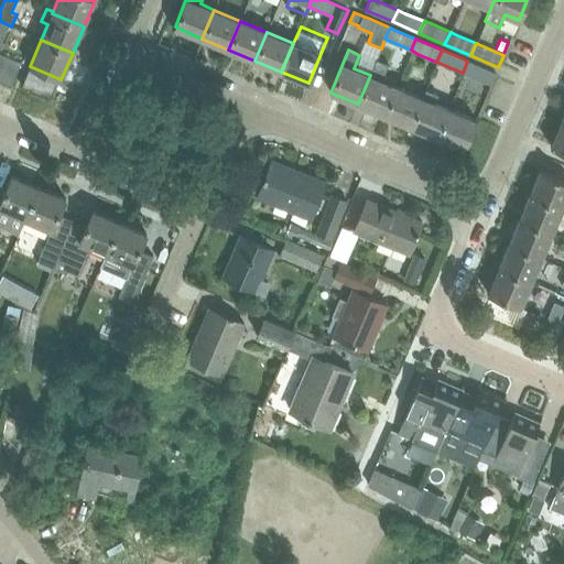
[(21,63),(8,57),(0,74),(0,82),(11,87),(21,63)]
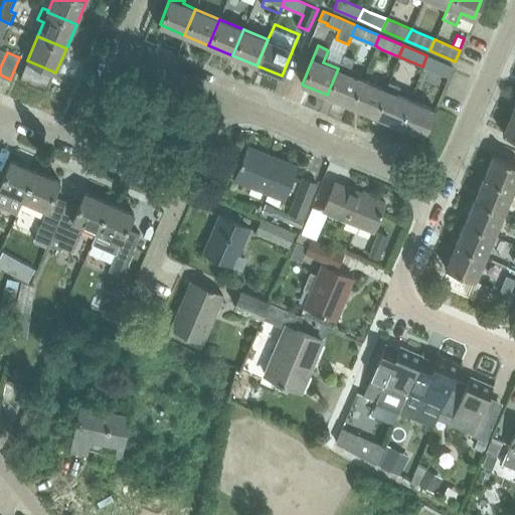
[(351,105),(362,78),(349,73),(355,58),(344,54),(338,68),(327,95),(351,105)]
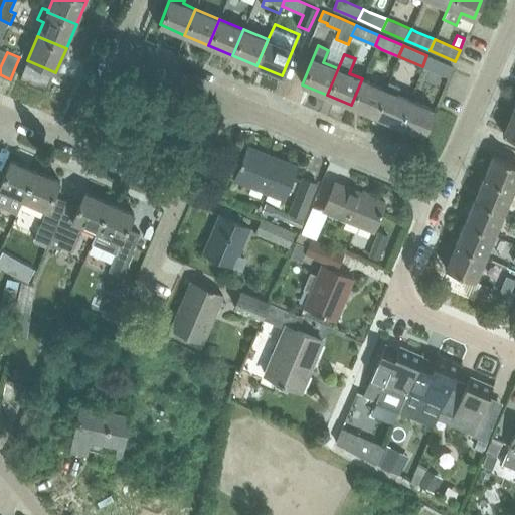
[(453,66),(426,55),(422,66),(449,77),(453,66)]
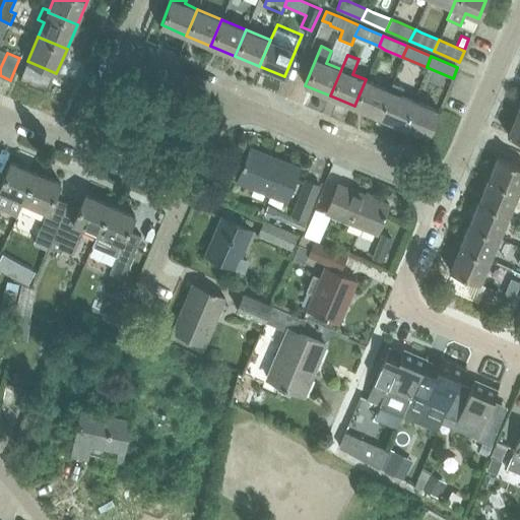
[(377,116),(388,89),(366,79),(354,106),(377,116)]
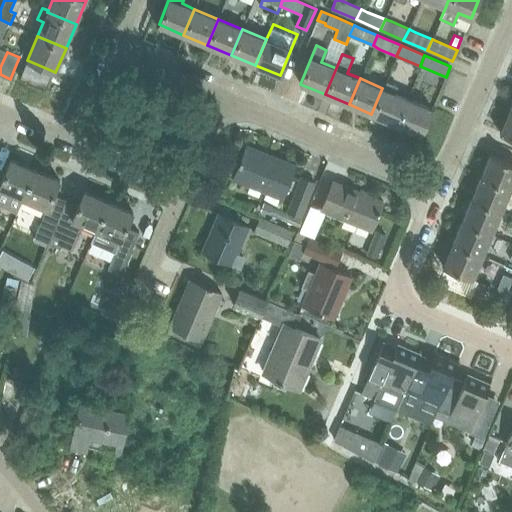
[(397,124),(408,98),(394,93),(397,86),(385,81),(382,88),(371,114),(397,124)]
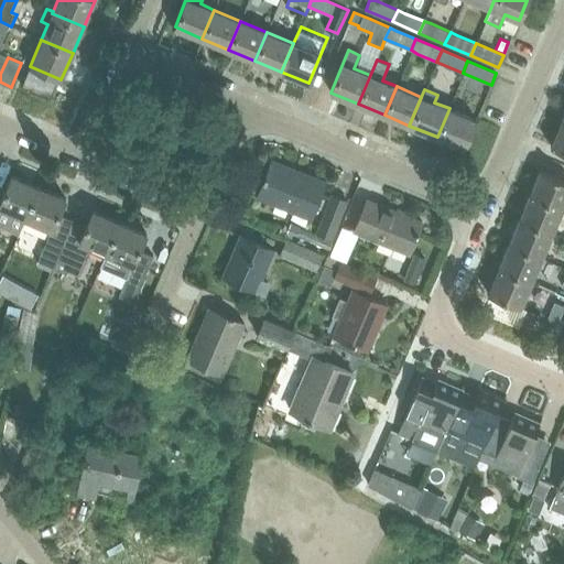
[(476,120),(456,111),(449,108),(437,137),(464,149),(476,120)]
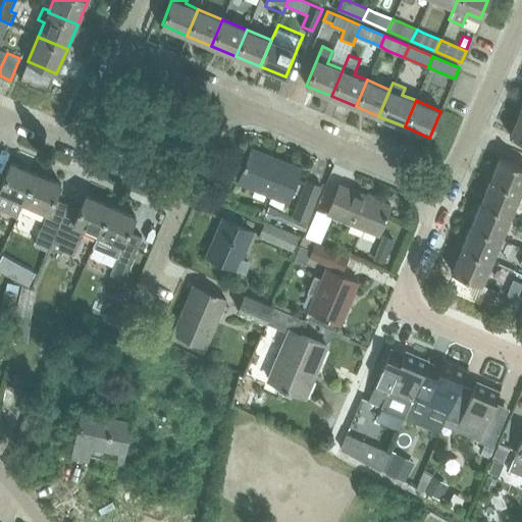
[(521,112),(519,111),(509,135),(521,140),(521,112)]
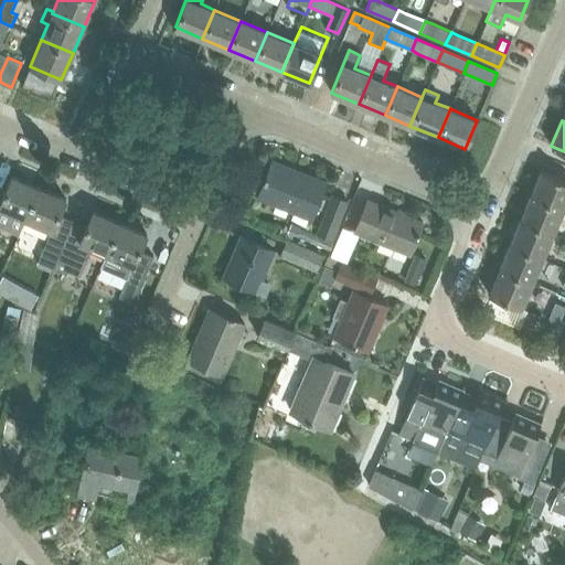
[(311,217),(317,203),(326,182),(273,161),(258,195),(311,217)]
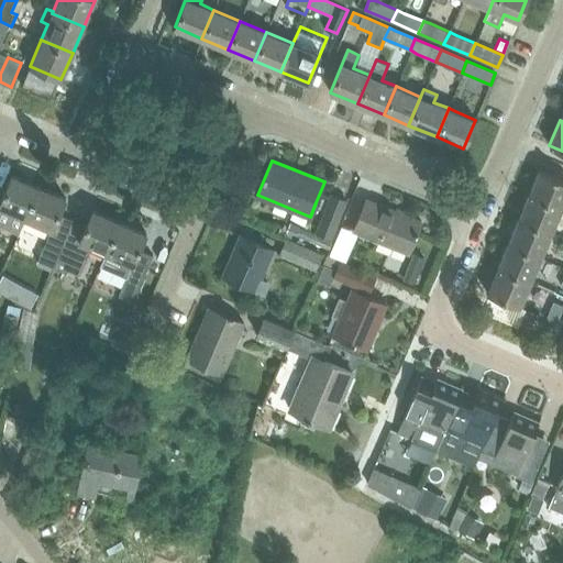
[(562,203),(562,179),(559,178),(539,169),(528,195),(561,209),(562,203)]
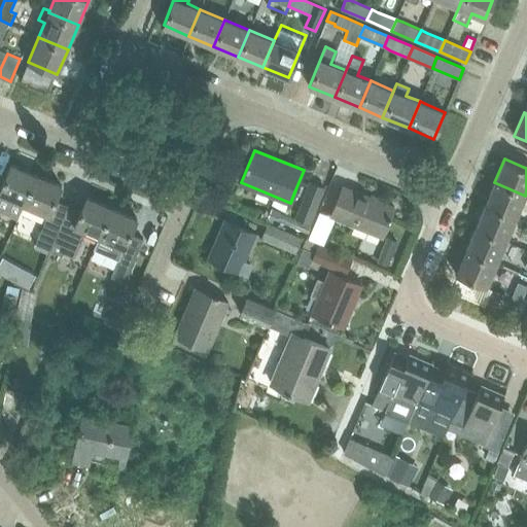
[(0,175),(0,194),(24,205),(37,175),(11,164),(5,178),(0,175)]
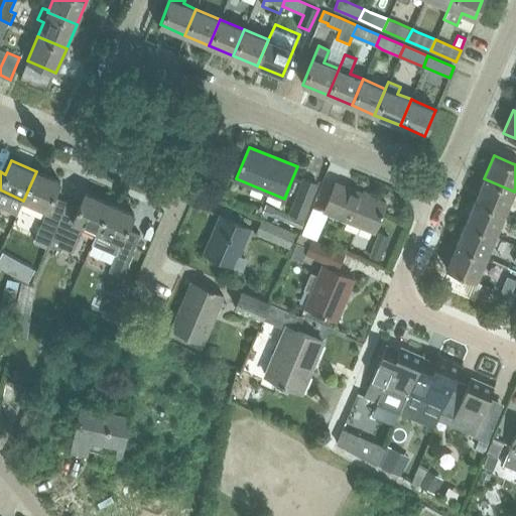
[(35,239),(47,244),(67,202),(53,197),(60,181),(36,171),(23,201),(47,211),(35,239)]
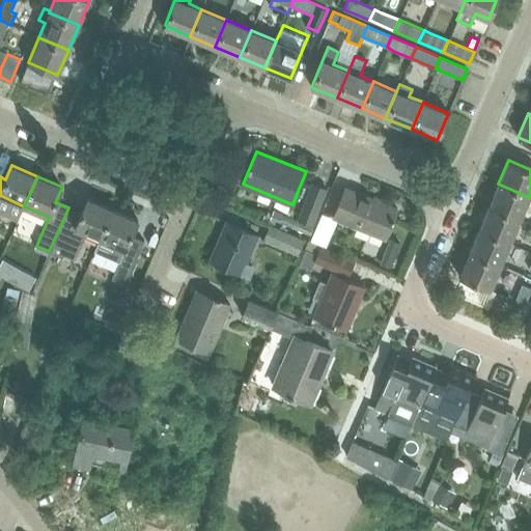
[(326,188),(312,183),(298,218),(311,223),(326,188)]
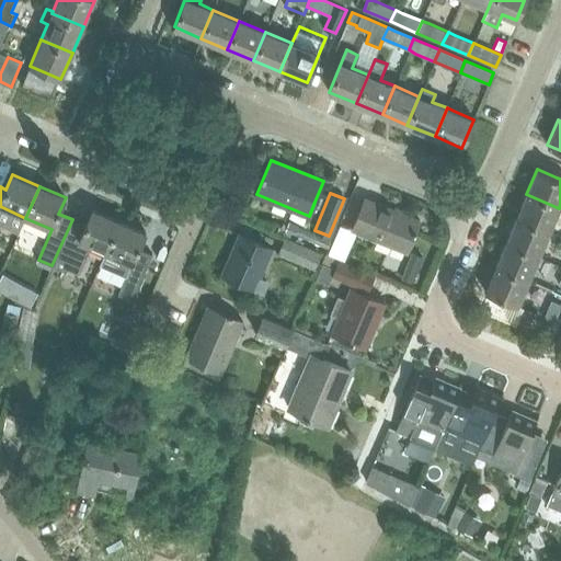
[(549,232),(559,208),(526,194),(516,218),(549,232)]
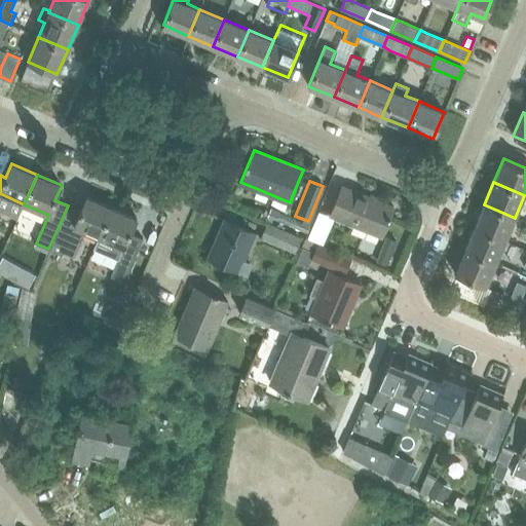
[(334,204),(330,215),(334,216),(363,228),(382,235),(393,207),(342,186),(334,204)]
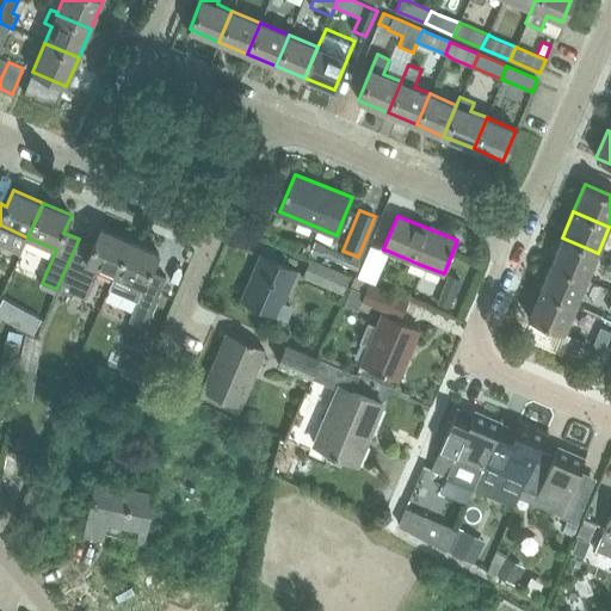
[(93,245),(79,239),(56,289),(72,296),(74,292),(86,298),(99,269),(115,276),(129,240),(100,228),(93,245)]
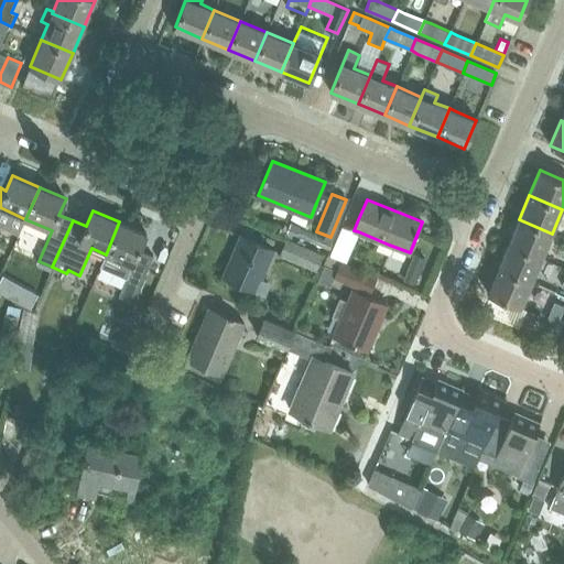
[(542,258),(552,234),(519,219),(508,243),(542,258)]
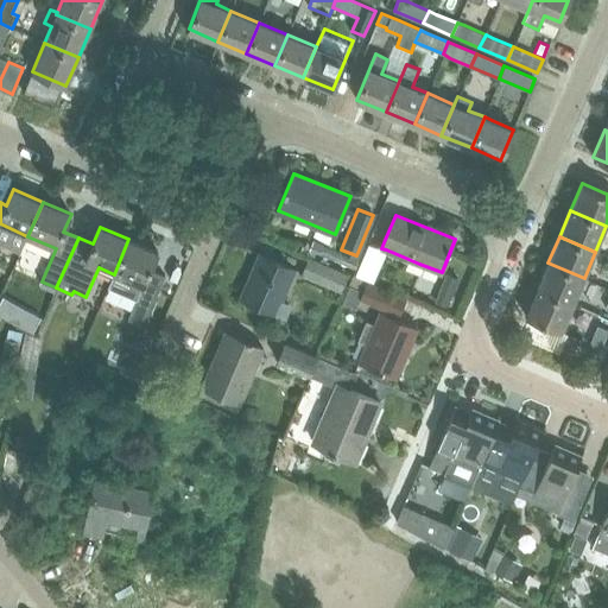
[(128,239),(114,274),(108,286),(137,299),(128,318),(144,325),(165,276),(151,270),(158,252),(128,239)]
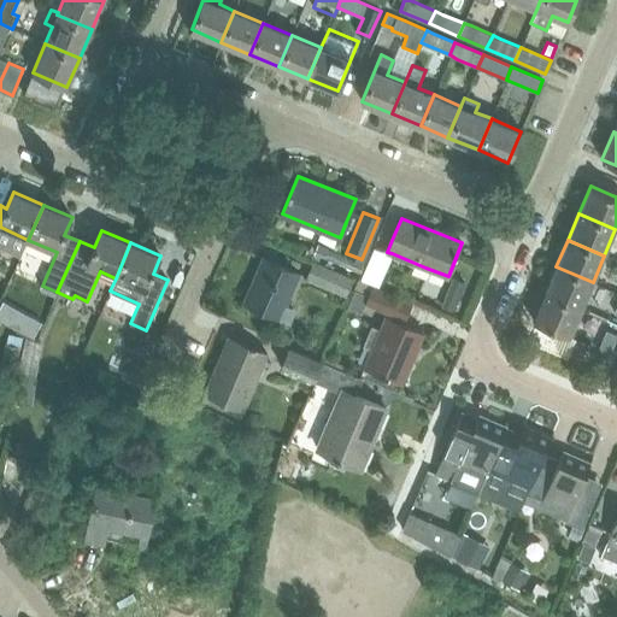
[(329,247),(317,242),(313,253),(324,258),(339,263),(359,272),(364,263),(329,247)]
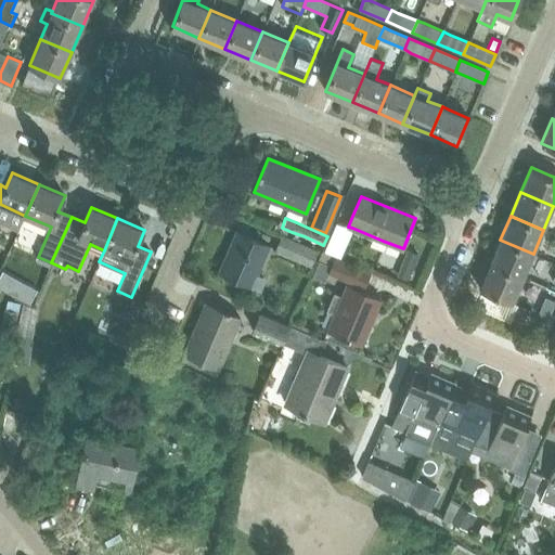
[(268,245),(257,241),(237,232),(220,272),(258,288),(263,278),(255,274),(268,245)]
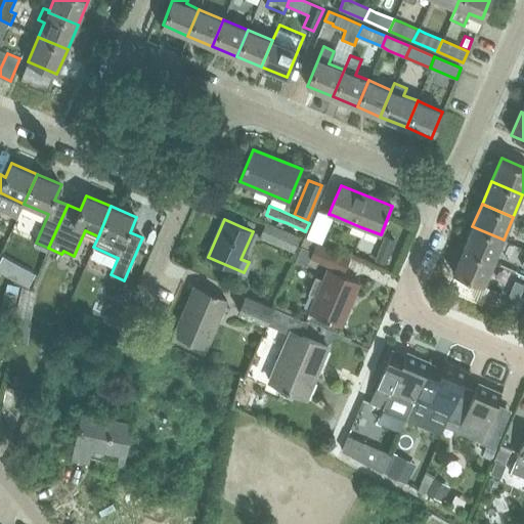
[(300,236),(265,222),(260,234),(294,250),(300,236)]
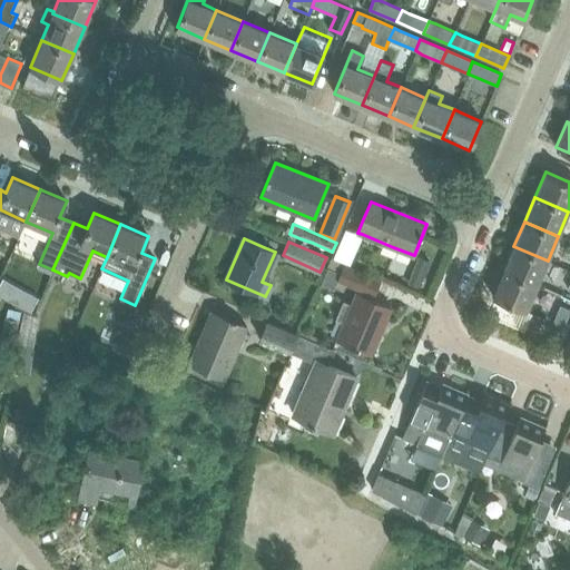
[(548,261),(513,246),(503,271),(537,285),(548,261)]
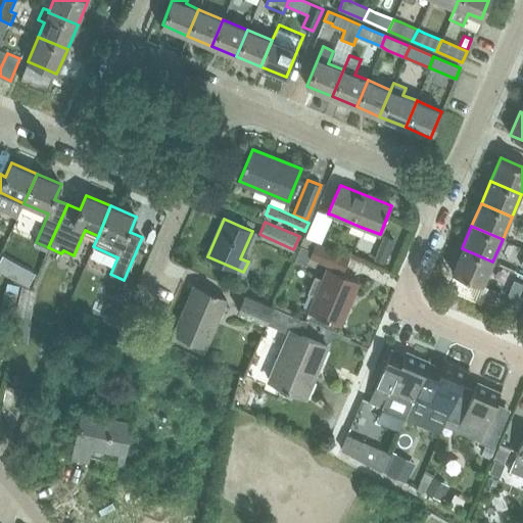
[(300,245),(301,245),(294,262),(306,266),(311,256),(343,270),(348,257),(316,243),(317,241),(303,236),(300,245)]
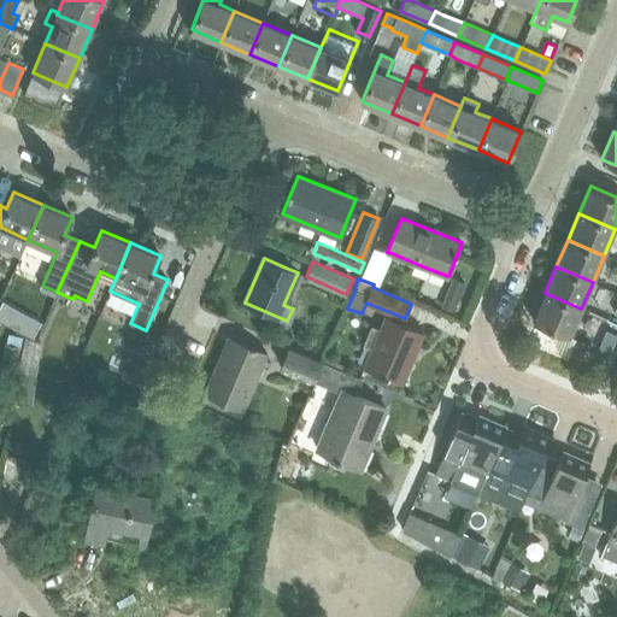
[(442,305),(453,310),(464,283),(453,278),(442,305)]
